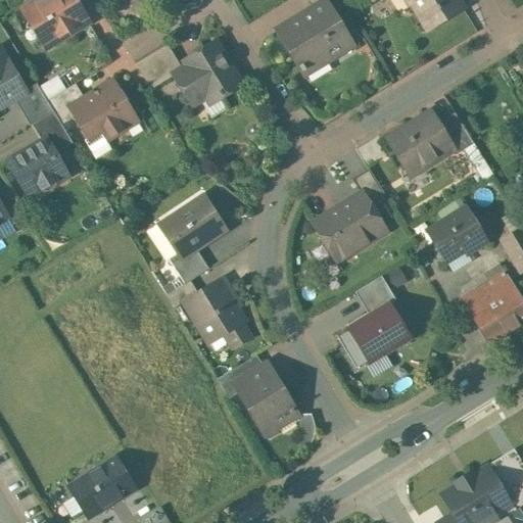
[(37,0),(20,10),(27,19),(25,29),(36,31),(41,38),(54,30),(60,40),(77,30),(75,27),(86,19),(74,0),(37,0)]
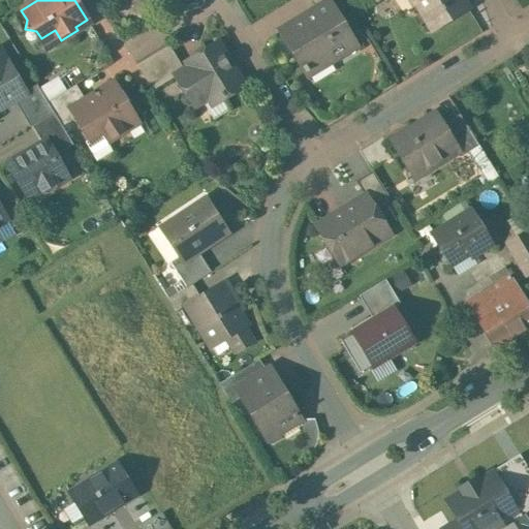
[(309,0),(315,8),(329,1),(329,2),(331,0),(309,0)]
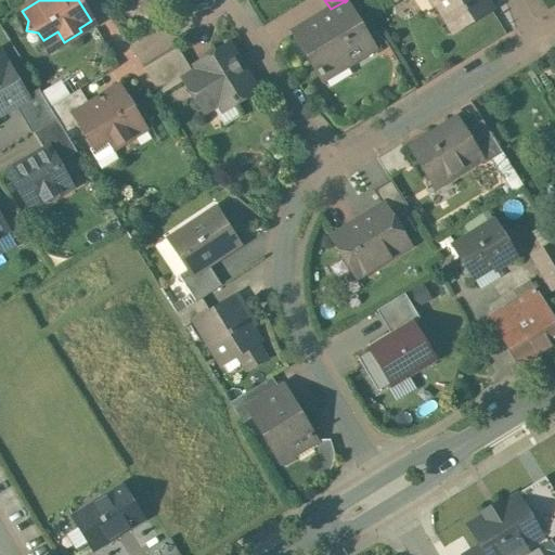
[(490,9),(483,0),(433,0),(452,31),(490,9)]
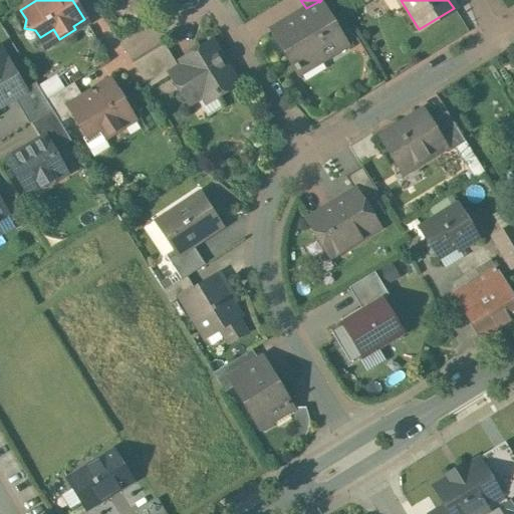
[(306,8),(271,30),(297,73),(345,44),(319,2),(319,1),(306,8)]
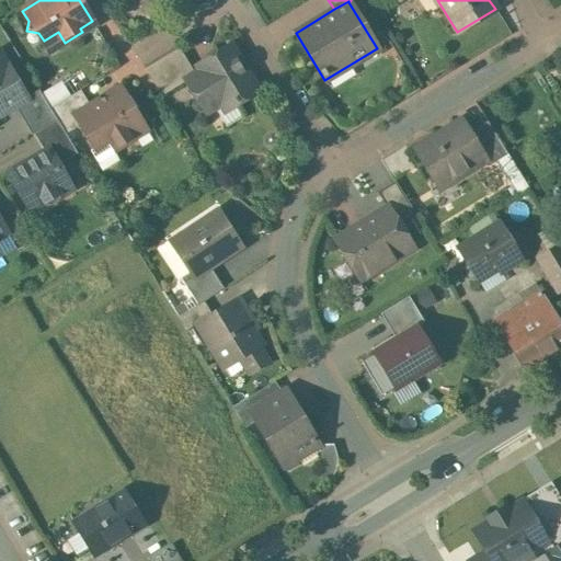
[(230,45),(195,66),(198,71),(194,73),(184,80),(185,81),(205,115),(230,100),(235,106),(259,91),(230,45)]
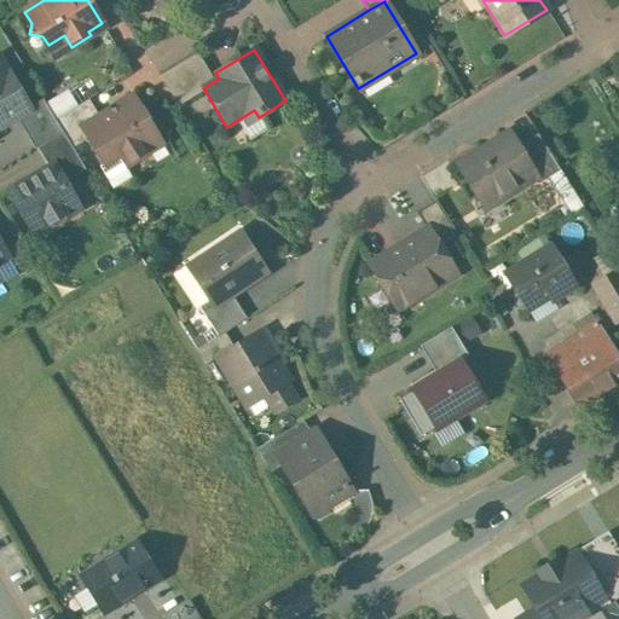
[(197,53),(158,76),(178,106),(204,90),(203,88),(214,81),(197,53)]
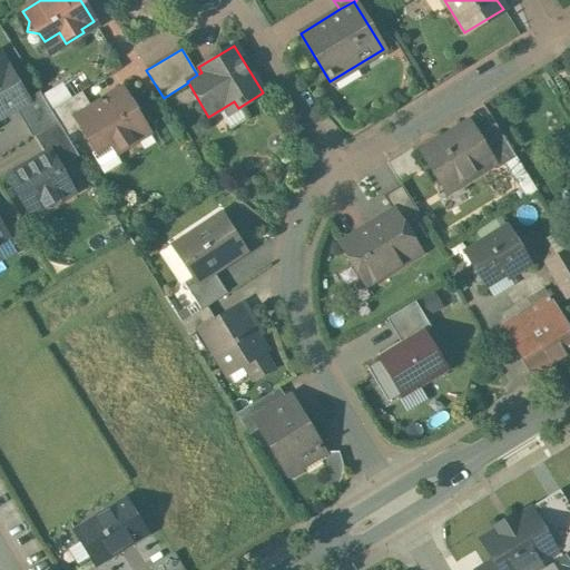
[(6,69),(0,59),(0,116),(15,108),(27,100),(27,99),(8,68),(6,69)]
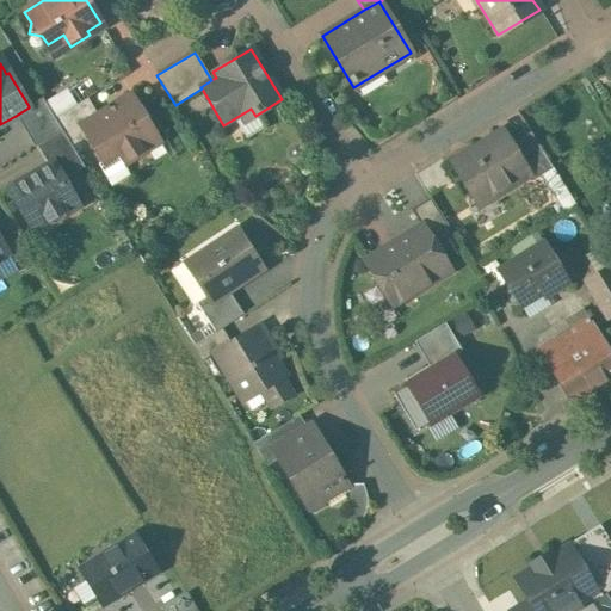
[(69,87),(47,97),(54,112),(75,103),(69,87)]
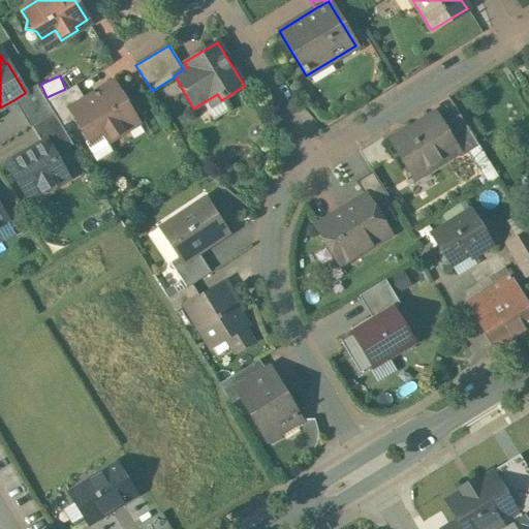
[(92,100),(86,103),(84,100),(69,110),(74,119),(88,141),(101,132),(106,142),(127,129),(124,125),(135,118),(126,103),(128,101),(122,91),(119,92),(113,83),(92,95),(91,99),(92,100)]
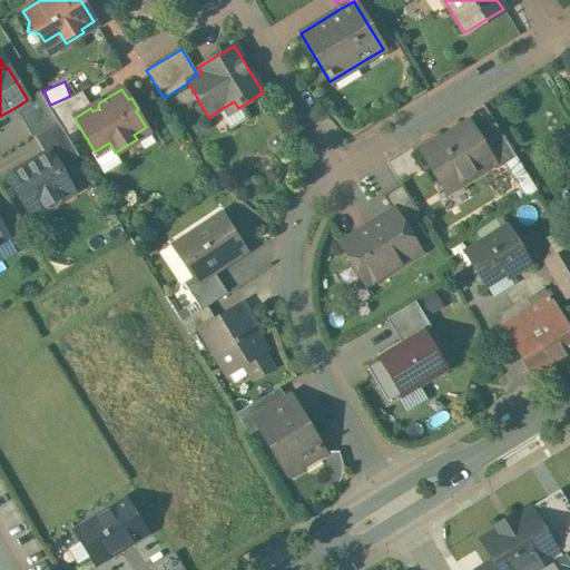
[(39,91),(27,99),(27,100),(15,108),(31,137),(33,136),(57,123),(50,110),(39,91)]
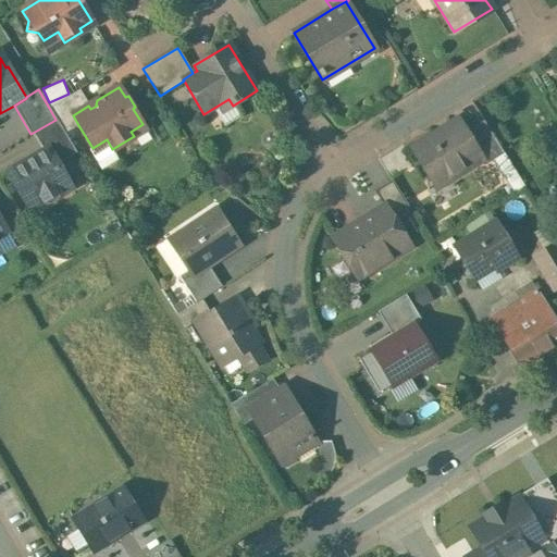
[(78,89),(49,108),(56,120),(64,134),(78,125),(73,115),(88,106),(78,89)]
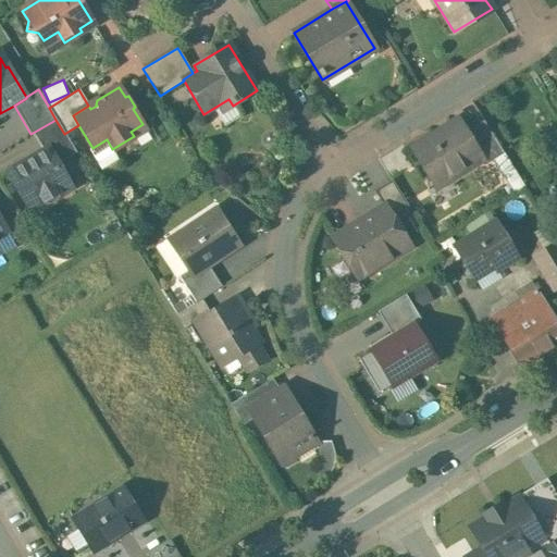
[(56,120),(33,133),(44,151),(48,149),(58,164),(76,153),(64,134),(56,120)]
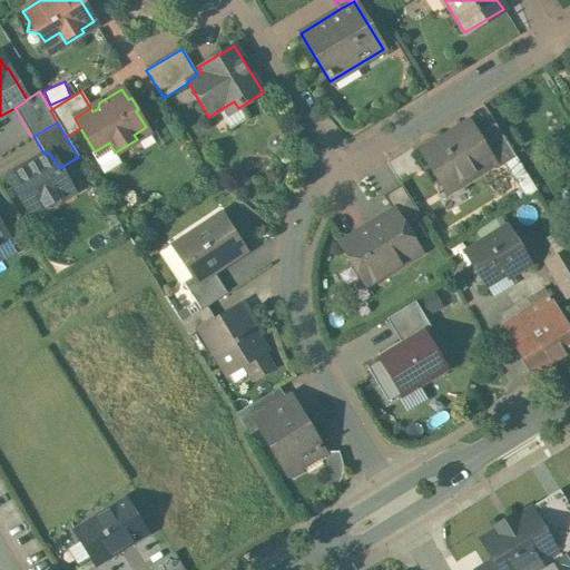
[(475,135),(468,124),(457,130),(459,135),(453,137),(451,137),(449,136),(446,137),(445,138),(443,141),(424,153),(423,150),(422,151),(440,180),(455,172),(460,178),(490,160),(491,160),(475,135)]
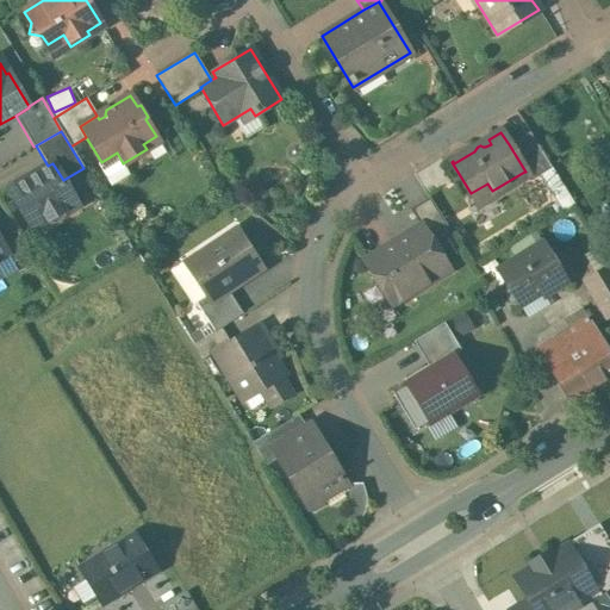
[(529,132),(509,144),(526,172),(524,172),(526,175),(531,170),(536,178),(552,168),(529,132)]
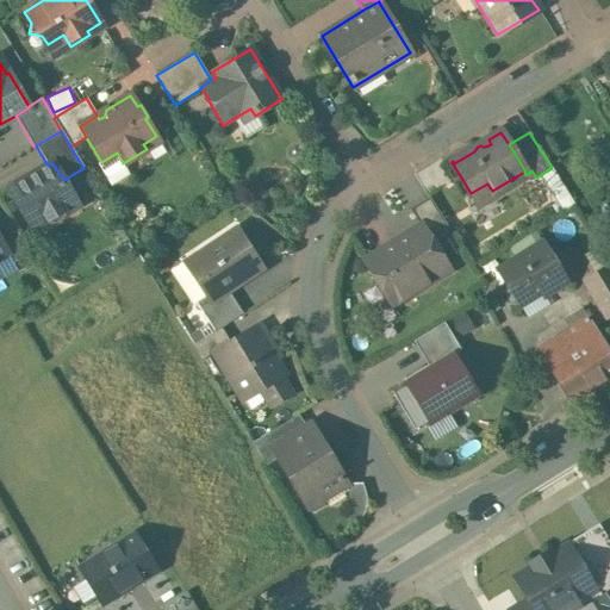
[(48,166),(8,190),(32,229),(44,222),(54,224),(63,218),(66,212),(78,204),(63,180),(53,163),(48,166)]
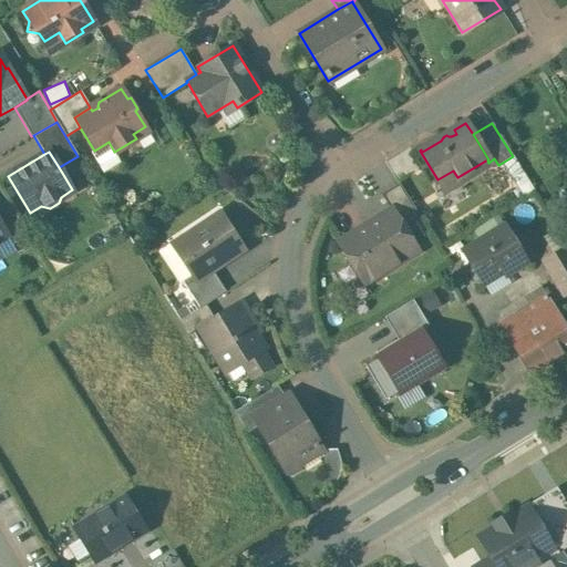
[(514,174),(522,194),(533,189),(525,169),(514,174)]
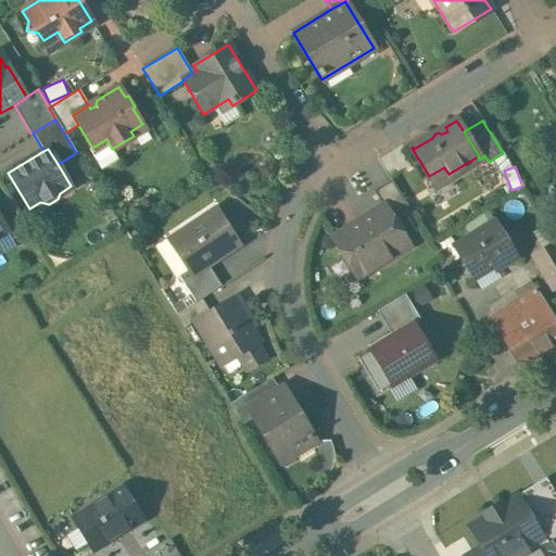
[(412,214),(391,180),(374,191),(382,205),(383,205),(395,224),(412,214)]
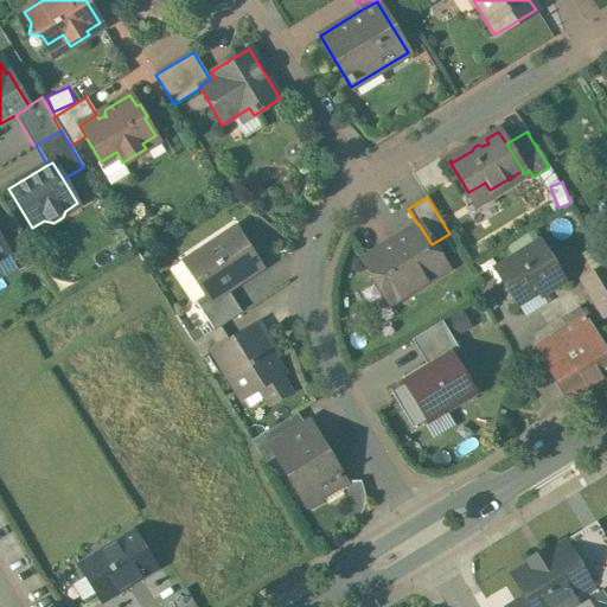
[(29,253),(7,216),(0,219),(0,240),(11,259),(13,262),(29,253)]
